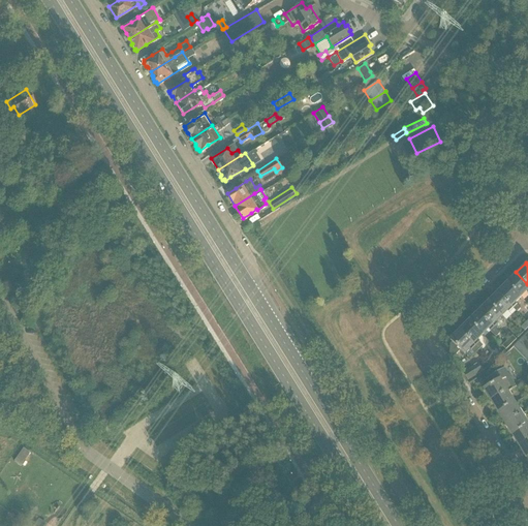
[(527,284),(516,272),(506,282),(520,296),(526,290),(527,292),(527,291),(527,284)]
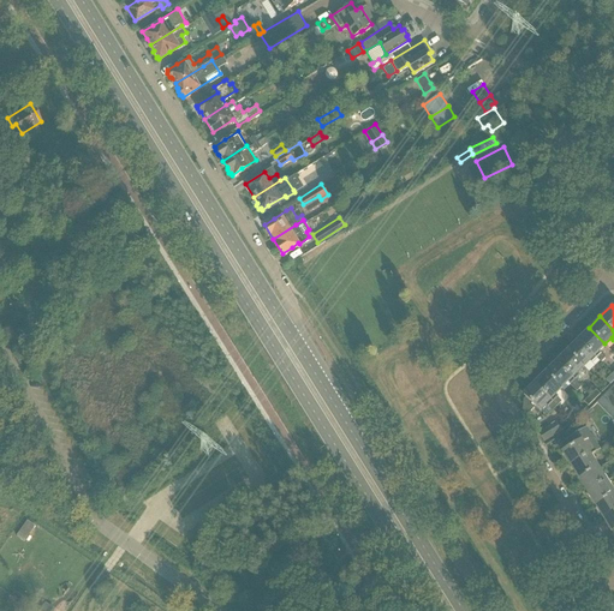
[(589,328),(578,337),(596,357),(600,360),(604,355),(598,349),(604,343),(589,328)]
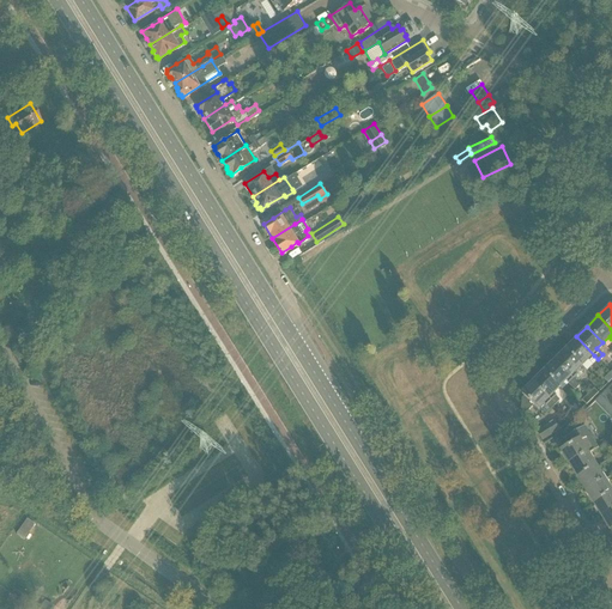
[(576,336),(565,348),(581,364),(588,358),(589,360),(594,355),(576,336)]
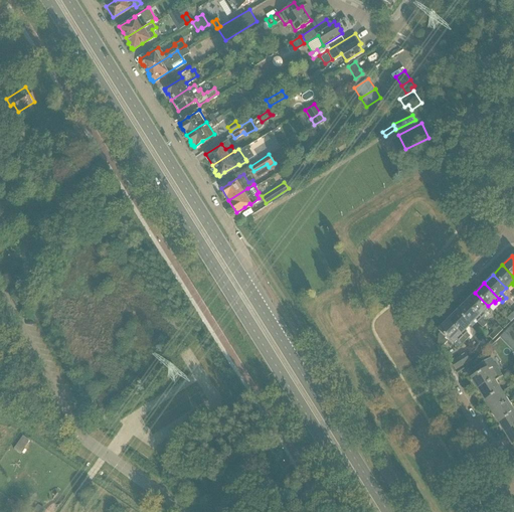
[(475,293),(465,302),(481,317),(485,313),(483,311),(488,306),(475,293)]
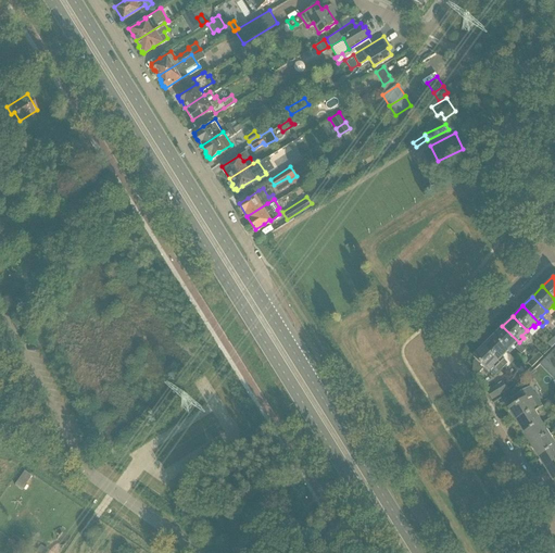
[(502,326),(492,336),(507,350),(513,344),(520,352),(525,348),(519,342),(502,326)]
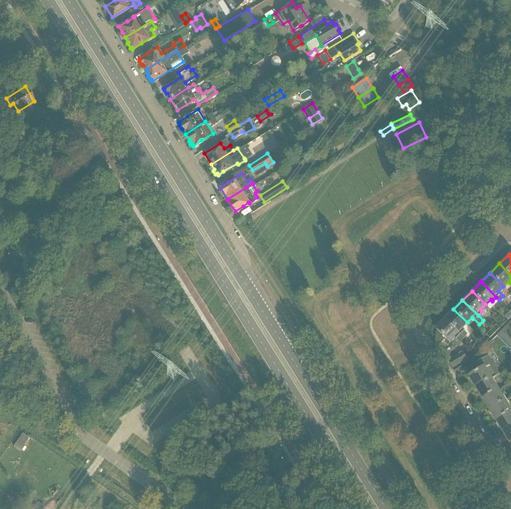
[(453,309),(444,318),(459,333),(462,336),(466,332),(463,329),(462,327),(467,322),(453,309)]
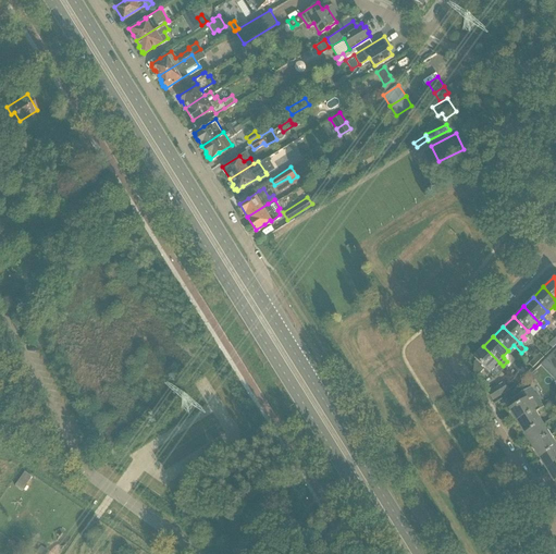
[(499,362),(483,346),(473,356),(476,358),(473,360),(472,372),(476,376),(484,367),(489,371),(489,370),(494,365),(498,370),(503,366),(499,362)]
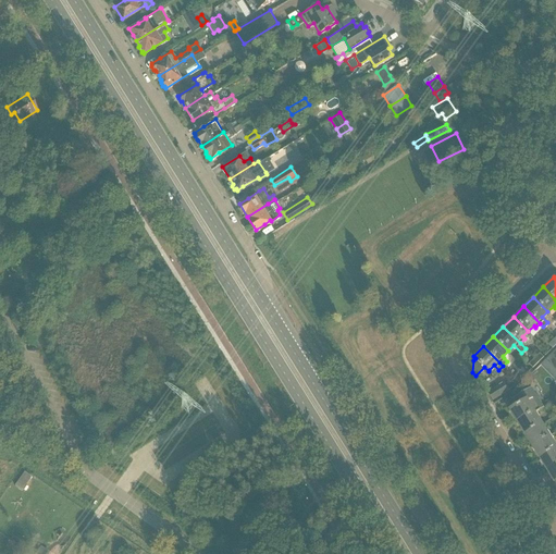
[(539,351),(533,357),(538,360),(543,355),(539,351)]
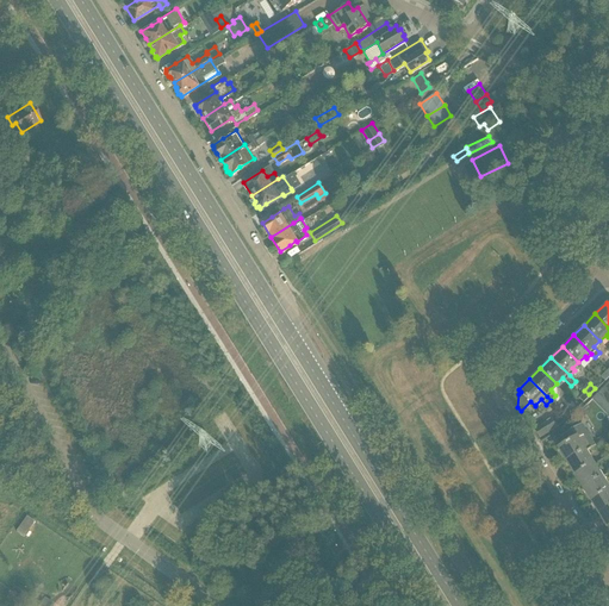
[(608,399),(608,391),(603,385),(597,391),(608,400),(608,399)]
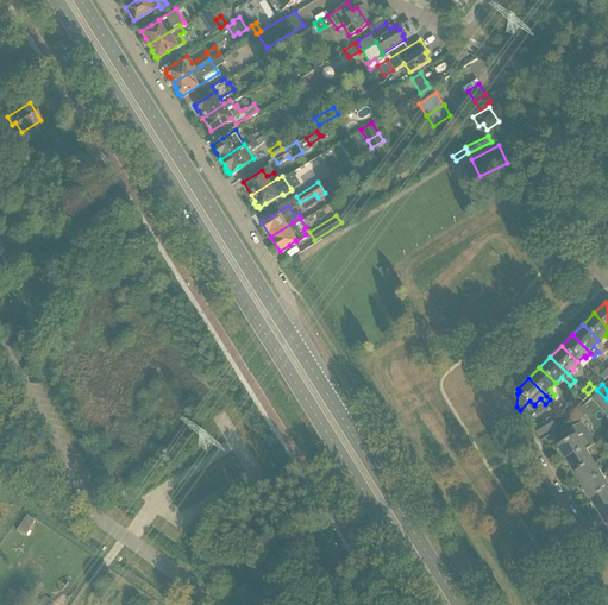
[(588,394),(583,390),(577,396),(582,399),(588,394)]
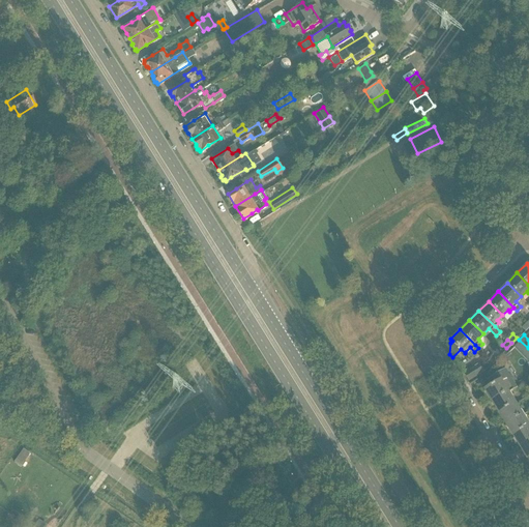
[(494,353),(489,358),(492,361),(497,356),(494,353)]
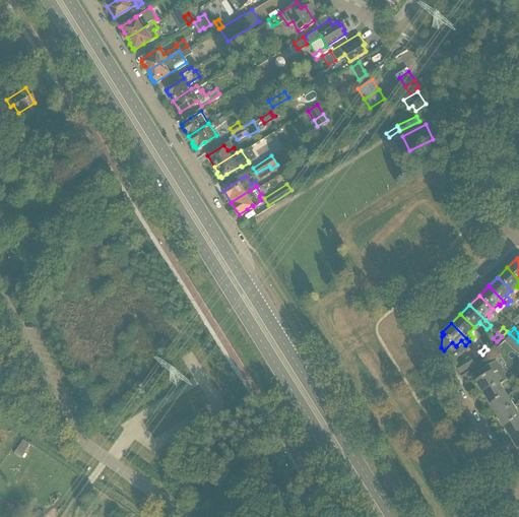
[(482,354),(479,351),(474,357),(477,360),(482,354)]
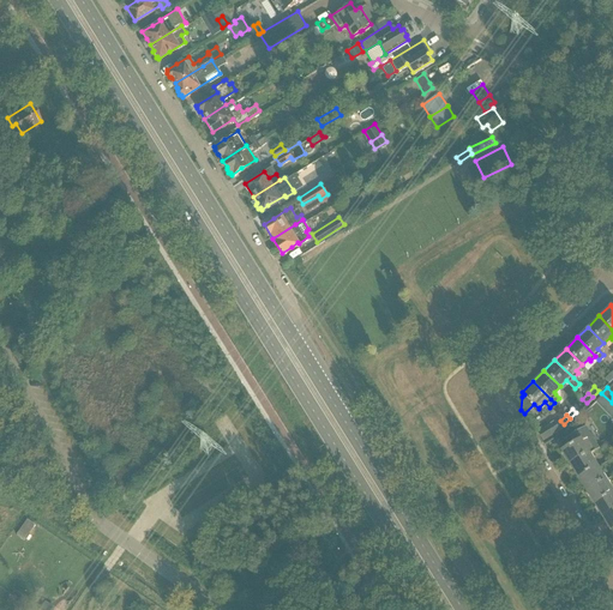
[(538,432),(542,439),(559,428),(554,420),(538,432)]
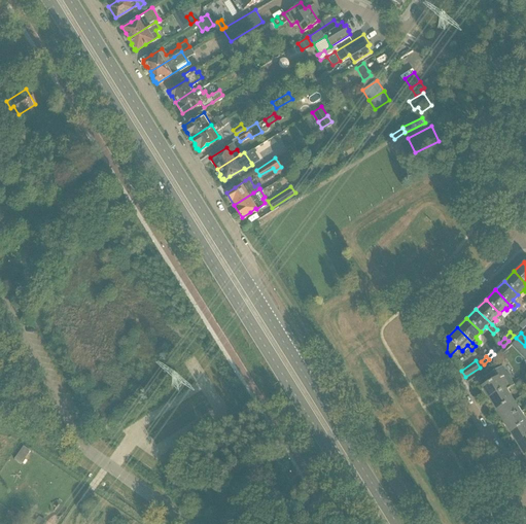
[(482,387),(488,398),(505,387),(506,388),(514,383),(514,382),(513,383),(501,364),(502,364),(502,363),(484,375),(484,376),(485,376),(489,382),(482,387)]
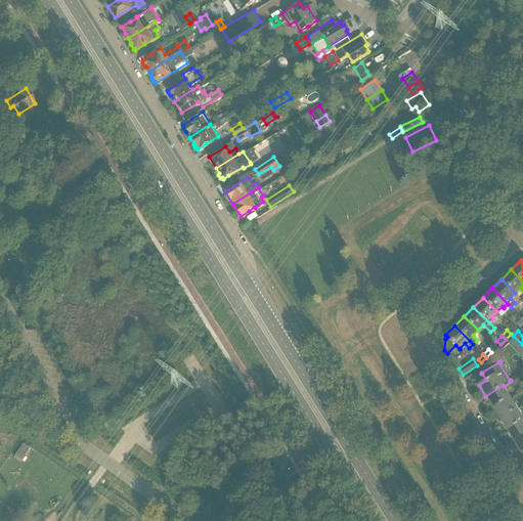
[(485,396),(492,407),(508,398),(504,391),(507,390),(504,386),(503,385),(485,396)]
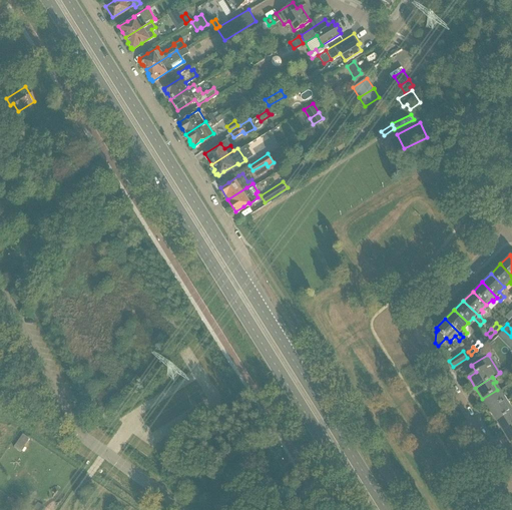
[(482,399),(489,410),(506,399),(503,395),(501,396),(497,390),(482,399)]
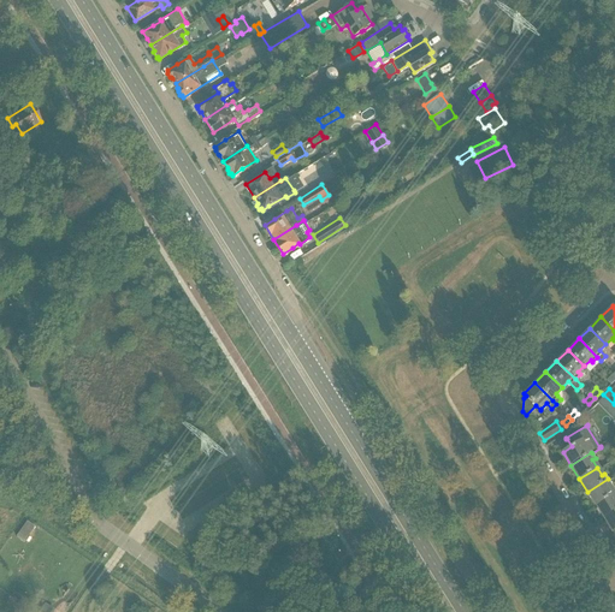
[(587,492),(596,505),(614,494),(609,486),(611,485),(608,479),(587,492)]
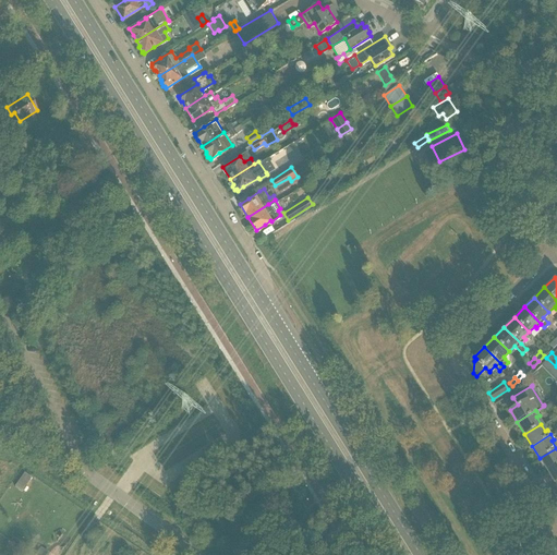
[(540,458),(547,470),(556,462),(556,449),(556,448),(540,458)]
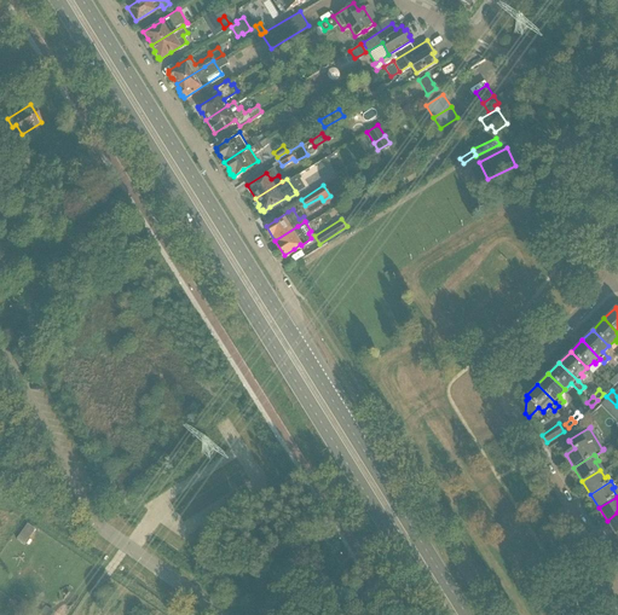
[(617,512),(607,521),(616,534),(617,532),(617,512)]
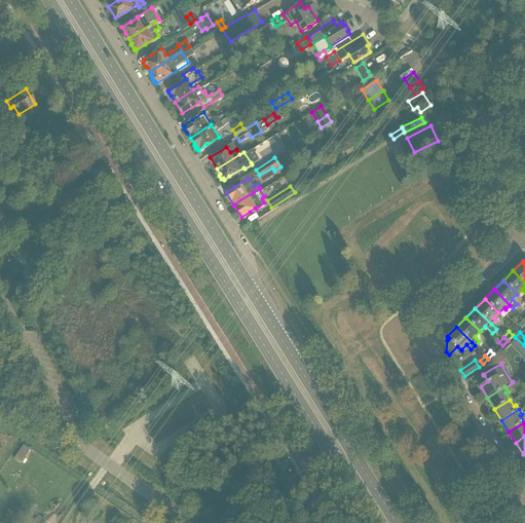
[(29,448),(22,443),(12,456),(20,461),(29,448)]
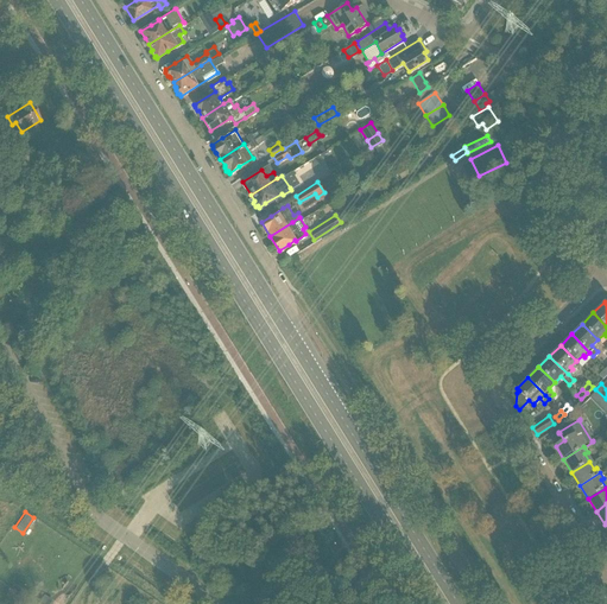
[(43,593),(37,602),(40,603),(46,603),(51,598),(43,593)]
